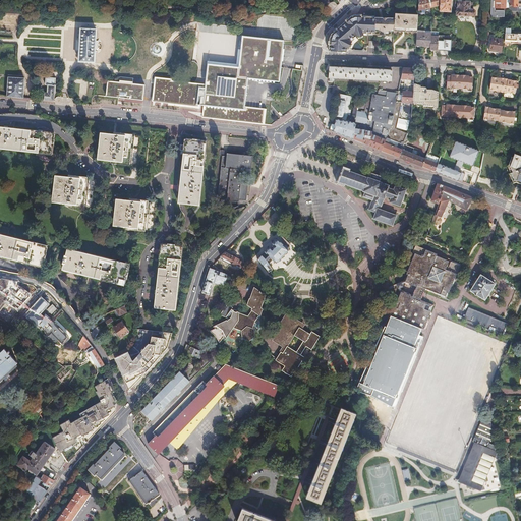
[(440,0),(418,0),(418,11),(440,6),(440,0)]
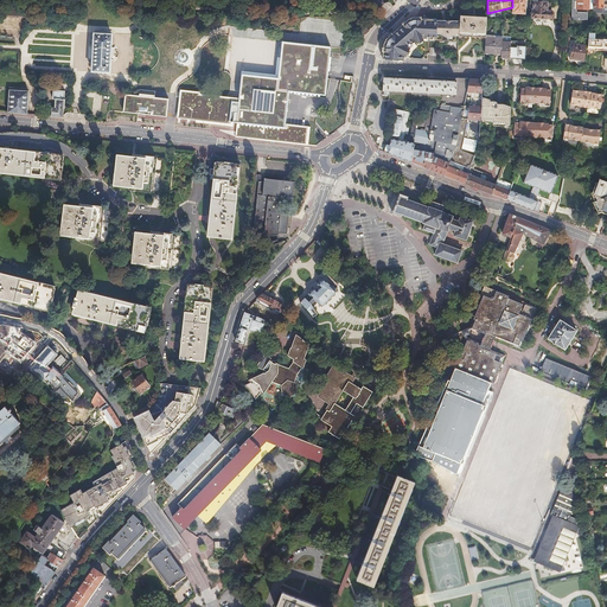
[(525,0),(512,0),(512,7),(512,13),(525,14),(525,0)]
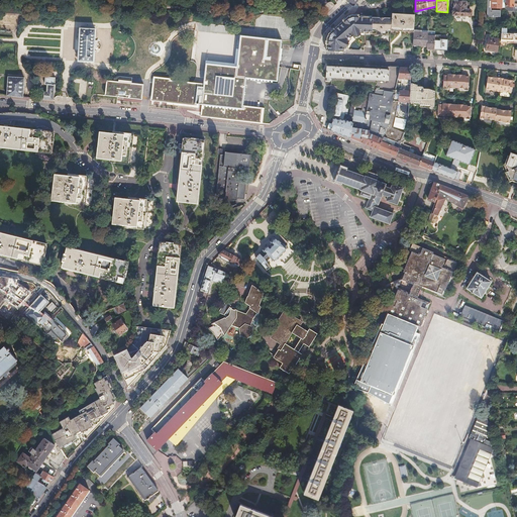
[(500,0),(490,0),(491,0),(490,8),(500,8),(500,0)]
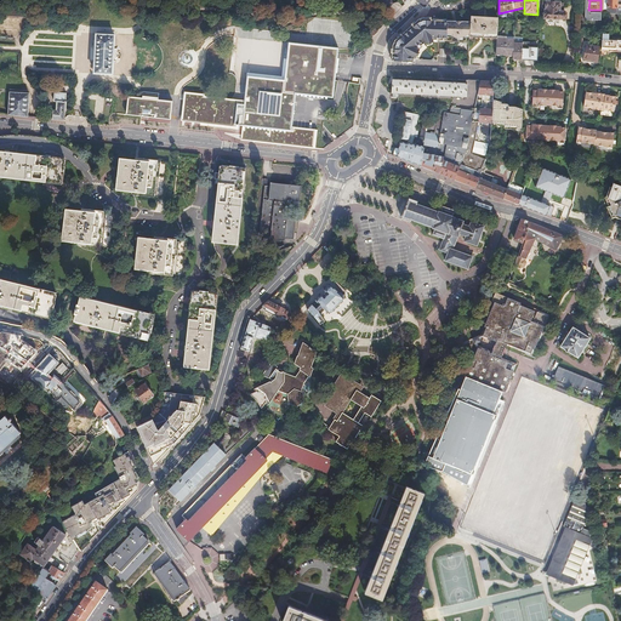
[(605,10),(604,12),(620,13),(620,0),(607,0),(607,6),(605,6),(605,10)]
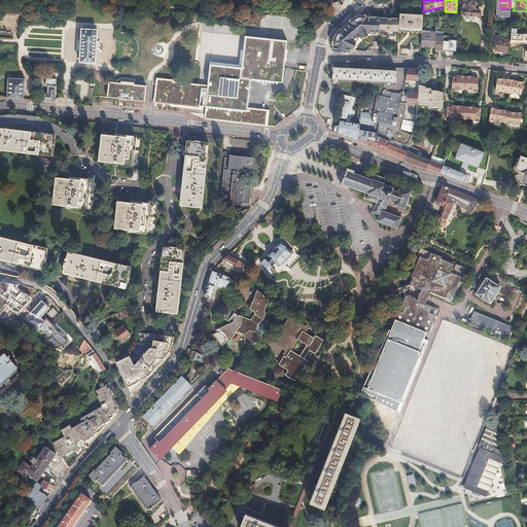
[(460,2),(460,6),(463,6),(463,9),(462,9),(461,14),(478,16),(480,14),(480,11),(479,10),(475,9),(475,7),(478,7),(478,3),(475,3),(475,2),(463,1),(463,2),(460,2)]
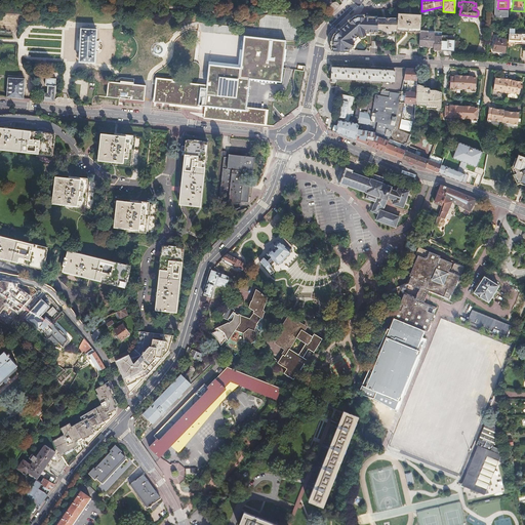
[(8,5),(7,13),(27,14),(27,6),(8,5)]
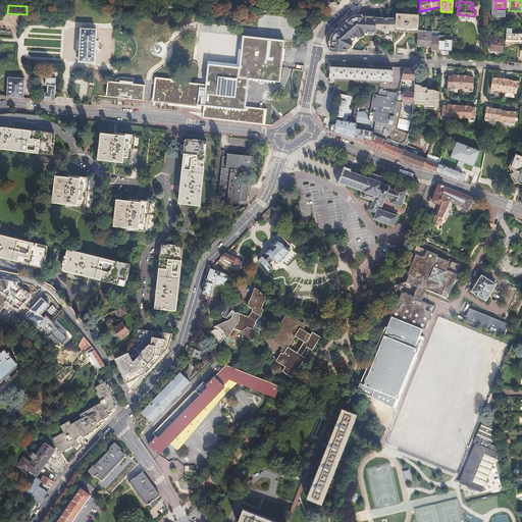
[(394,45),(394,46),(407,47),(407,44),(410,44),(410,48),(417,48),(417,32),(418,14),(396,13),(395,17),(394,45)]
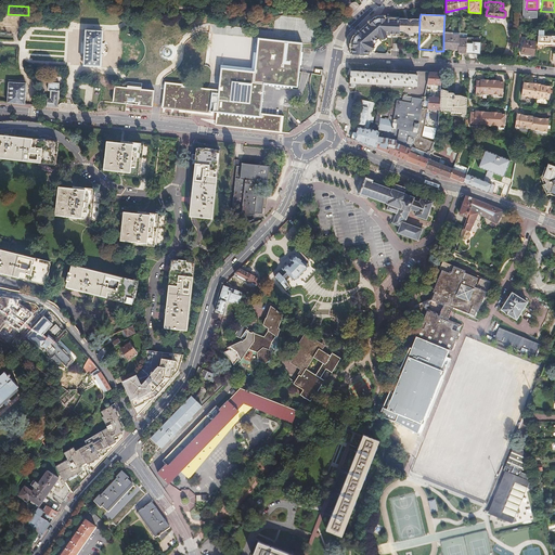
[(0,28),(16,29),(17,29),(18,18),(0,16),(0,28)]
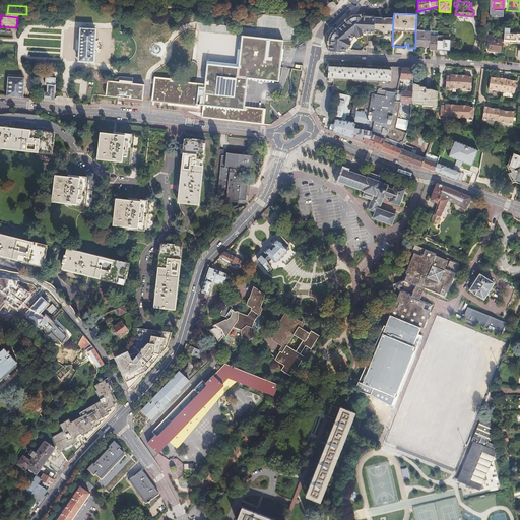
[(356,37),(358,15),(353,15),(353,16),(354,17),(343,27),(330,38),(329,49),(344,50),(345,48),(348,41),(355,35),(356,37)]
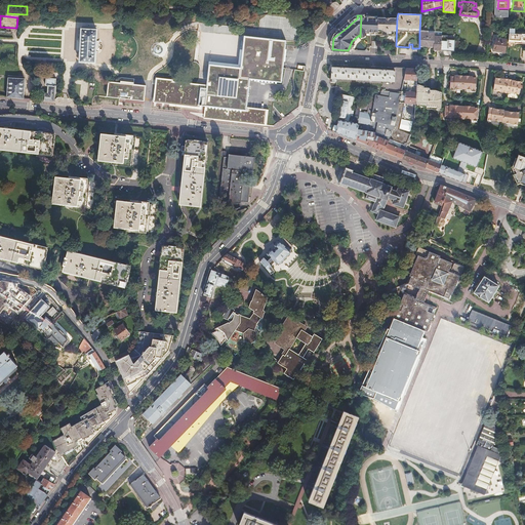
[(361,15),(360,37),(367,34),(366,32),(368,31),(377,31),(377,16),(370,16),(361,15)]
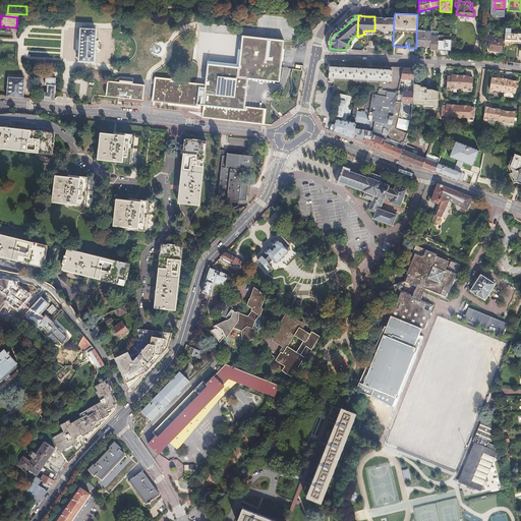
[(329,38),(328,51),(345,52),(345,50),(330,49),(331,38),(344,27),(355,17),(354,16),(343,26),(329,38)]
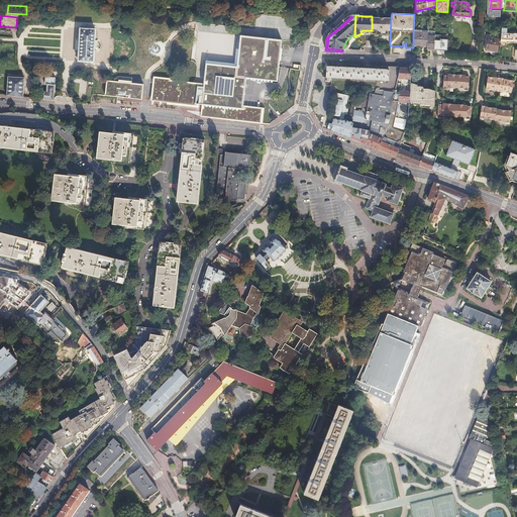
[(372,43),(373,43),(377,47),(385,47),(388,44),(390,44),(391,17),(372,16),(372,30),(372,33),(372,36),(372,43)]
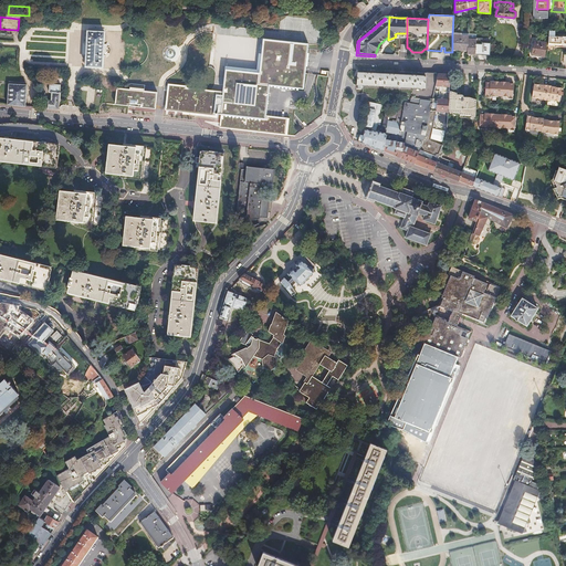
[(293,25),(292,39),(313,40),(314,27),(293,25)]
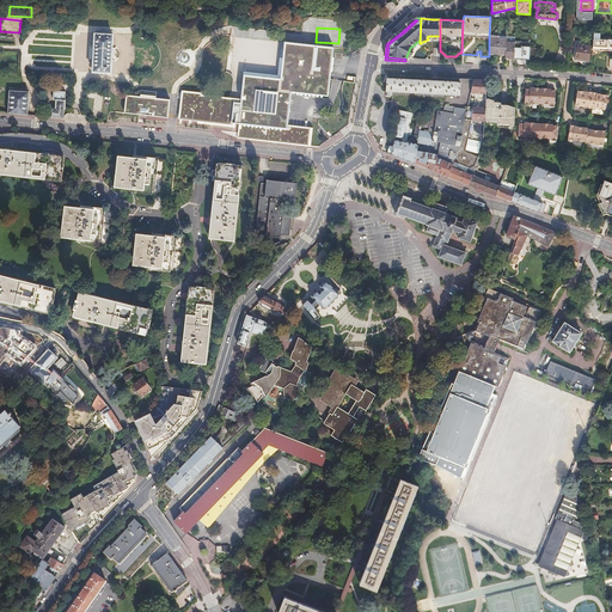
[(592,34),(591,55),(598,56),(598,51),(611,53),(611,54),(611,53),(611,38),(599,37),(600,34),(592,34)]
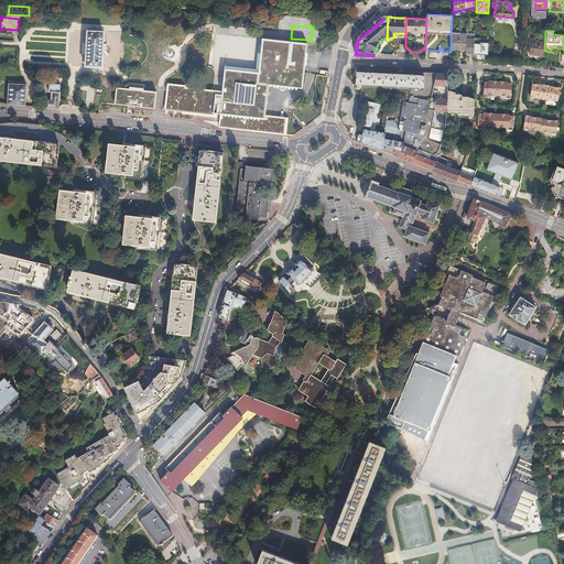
[(87,33),(85,67),(101,68),(104,34),(87,33)]
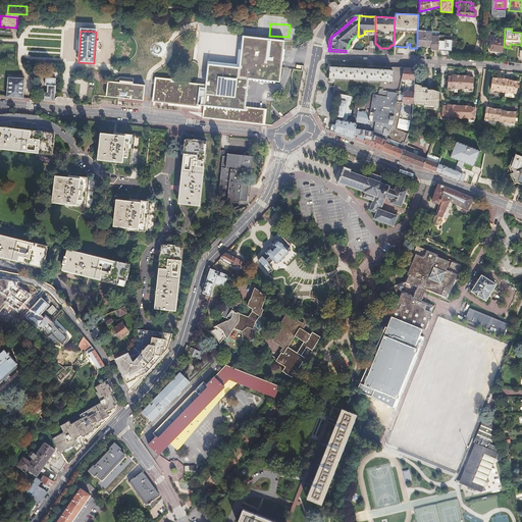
[(417,32),(417,48),(427,48),(427,50),(437,50),(438,35),(427,34),(428,32),(417,32)]
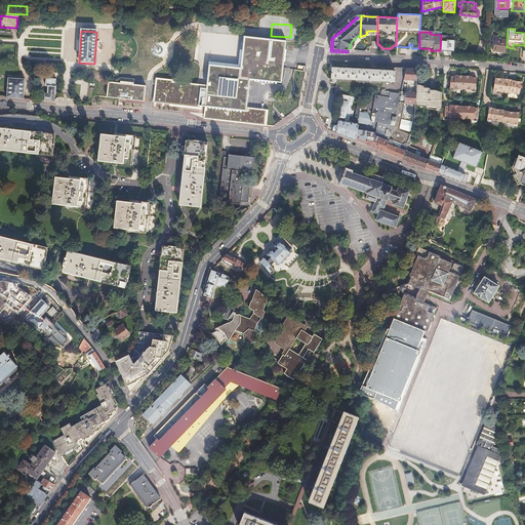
[(355,41),(360,37),(359,35),(352,41),(349,48),(348,50),(351,50),(351,48),(355,41)]
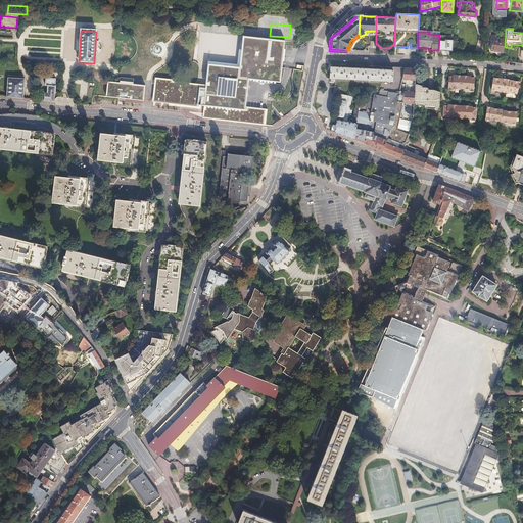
[(207,63),(201,103),(263,111),(267,81),(278,83),(282,53),(291,54),(291,50),(283,48),(284,41),(242,36),(238,67),(207,63)]
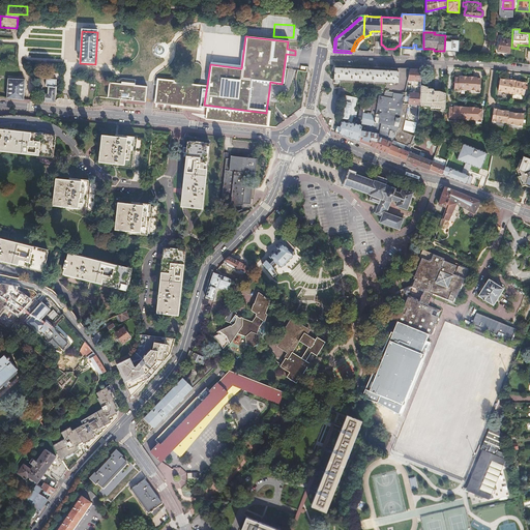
[(467,42),(459,41),(459,50),(466,51),(467,42)]
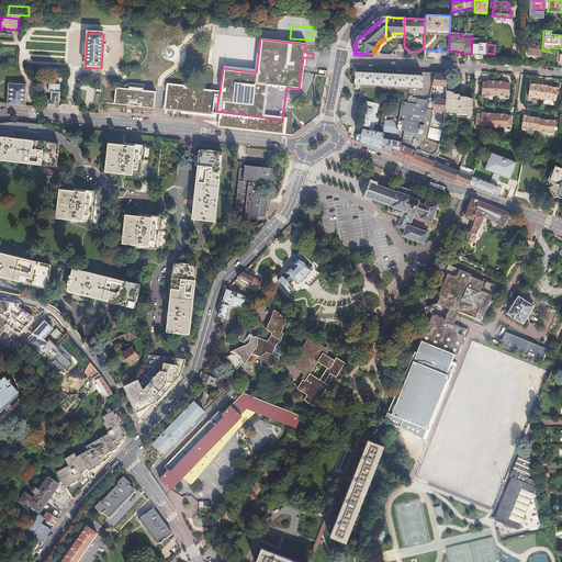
[(528,47),(527,55),(539,56),(540,45),(536,45),(536,47),(528,47)]
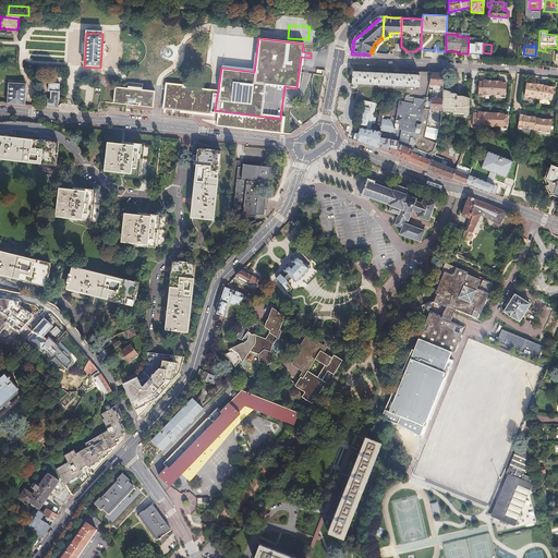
[(428,92),(431,79),(432,72),(413,71),(413,75),(401,74),(401,75),(392,75),(392,74),(379,73),(379,74),(371,74),(371,73),(356,72),(356,73),(353,73),(353,72),(352,72),(352,84),(412,87),(412,97),(427,98),(427,97),(428,92)]
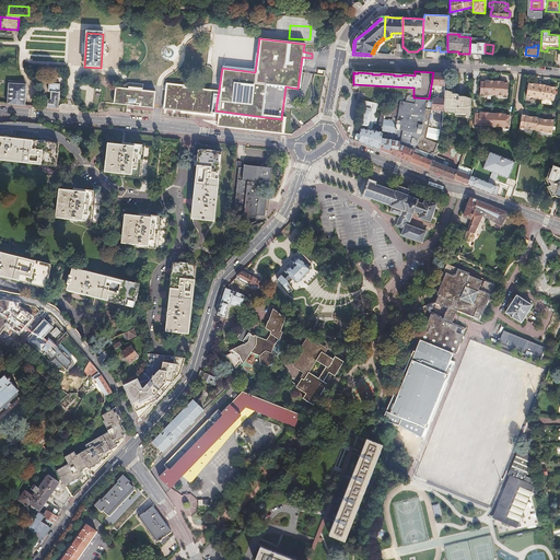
[(168,81),(178,82),(179,72),(170,72),(168,81)]
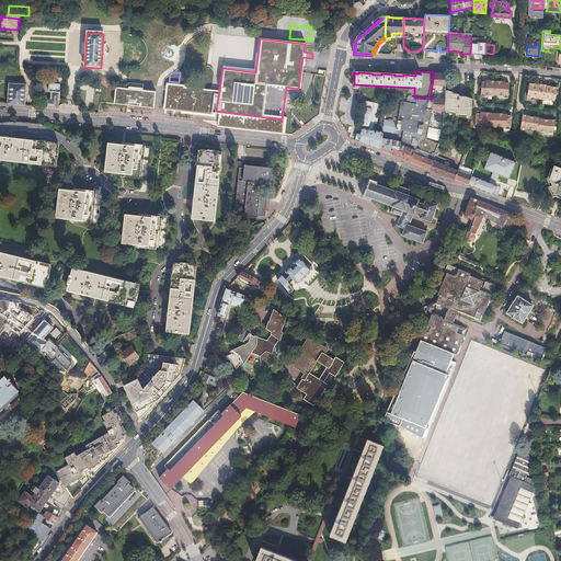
[(416,148),(414,153),(420,156),(428,159),(433,160),(438,147),(439,144),(426,139),(426,138),(426,137),(427,137),(427,136),(427,135),(428,134),(428,133),(428,132),(430,130),(430,129),(430,128),(430,127),(431,126),(431,125),(431,124),(431,123),(431,122),(432,122),(432,121),(432,119),(432,118),(432,117),(432,116),(432,115),(432,114),(433,113),(433,112),(433,111),(444,111),(445,106),(445,99),(445,92),(445,90),(445,87),(446,73),(434,72),(433,79),(432,86),(431,92),(430,98),(430,99),(428,111),(426,126),(425,129),(424,133),(416,148)]
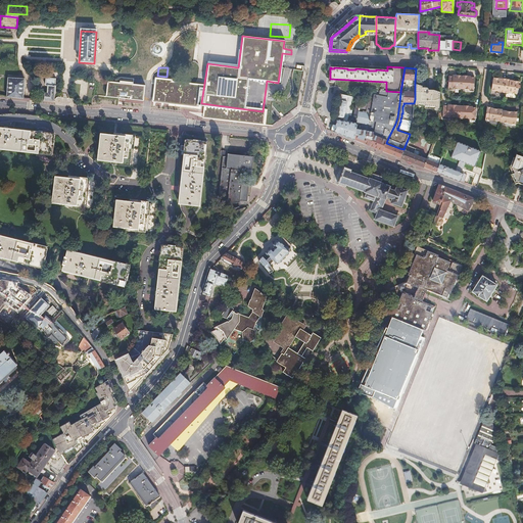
[(462,89),(462,77),(461,77),(461,76),(457,76),(453,76),(453,77),(449,77),(448,89),(448,91),(453,91),(453,89),(462,89)]
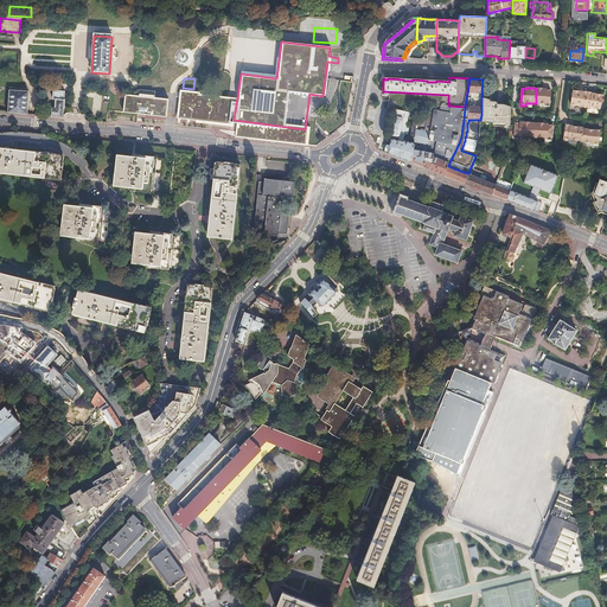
[(550,107),(551,90),(547,90),(547,89),(543,89),(543,88),(538,88),(538,89),(536,89),(536,103),(545,104),(545,107),(550,107)]
